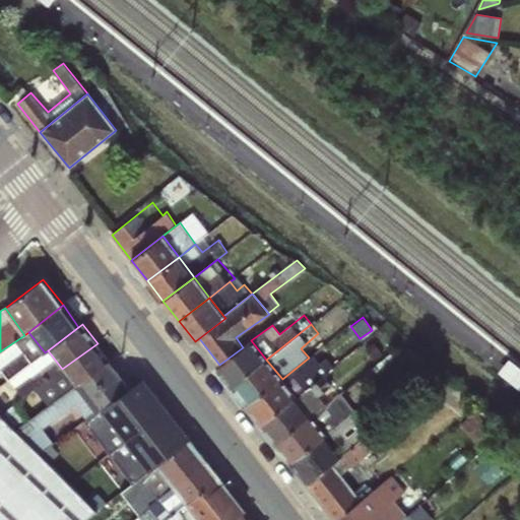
[(24,335),(0,351),(0,367),(8,378),(45,352),(28,332),(24,335)]
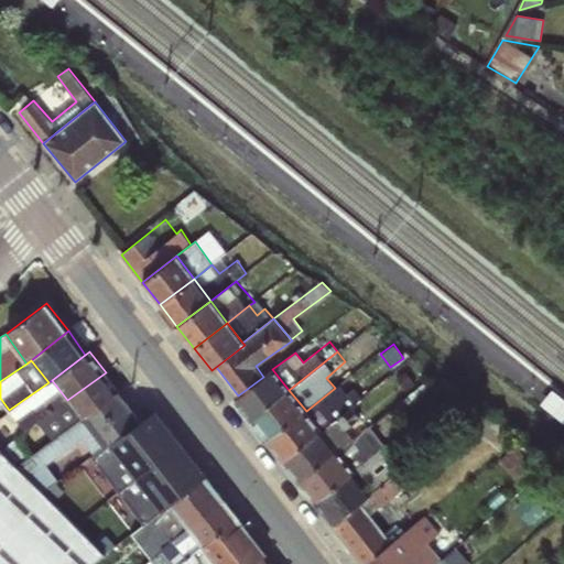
[(263,377),(238,396),(235,400),(250,421),(289,390),(272,369),(263,377)]
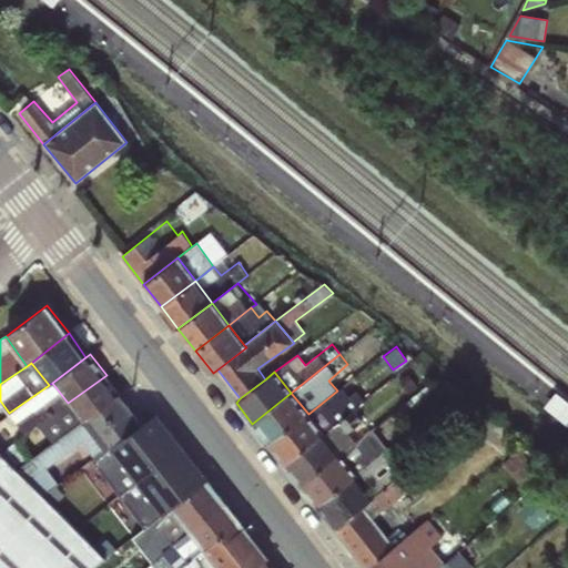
[(107,375),(68,403),(83,422),(121,395),(107,375)]
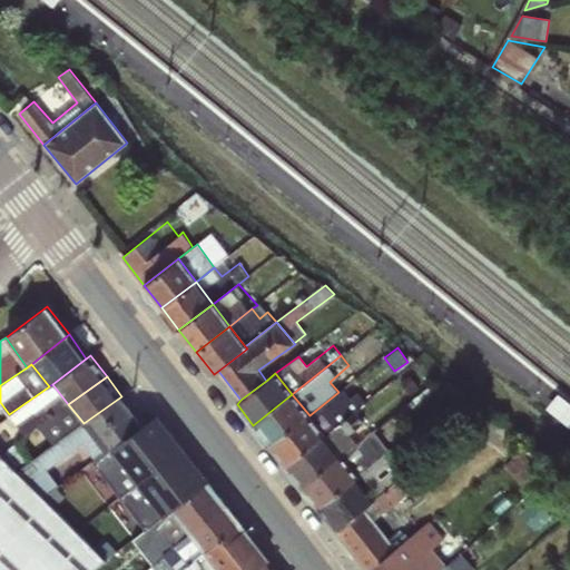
[(49,386),(9,414),(25,435),(47,420),(68,404),(52,384),(49,386)]
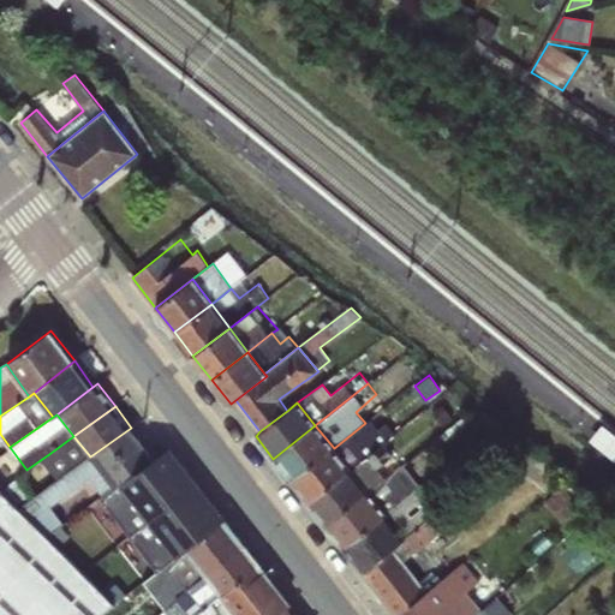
[(365,423),(334,448),(351,470),(383,445),(394,436),(386,424),(377,430),(370,419),(365,423)]
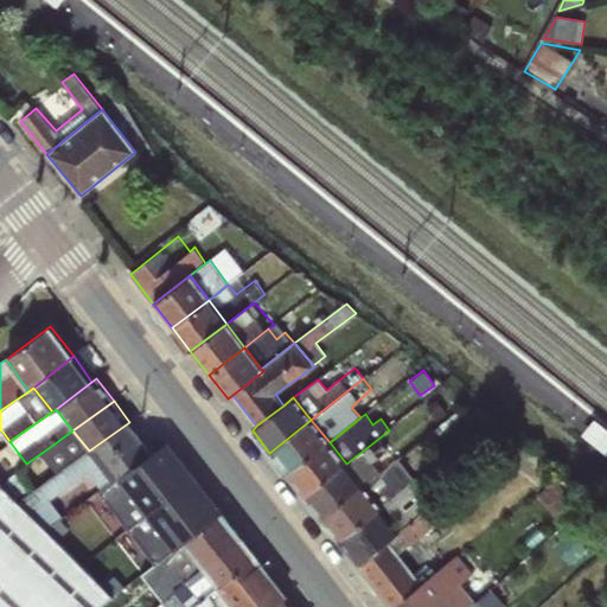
[(311,420),(269,453),(287,475),(330,442),(311,420)]
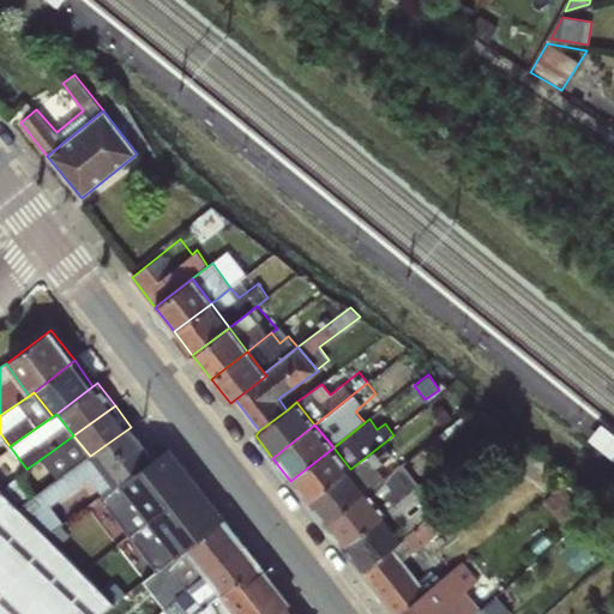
[(131,427),(90,456),(114,487),(155,458),(154,457),(131,427)]
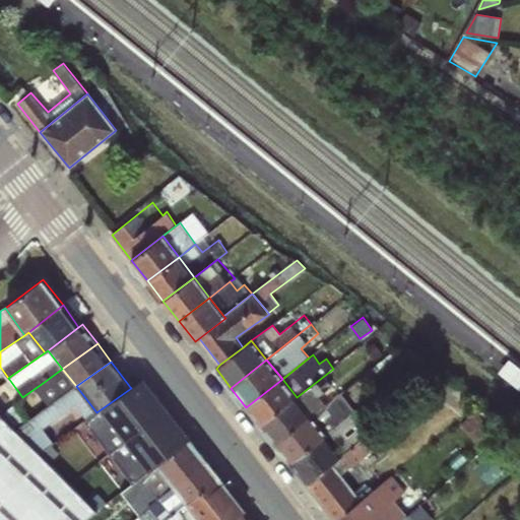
[(62,369),(43,383),(49,390),(41,396),(48,405),(76,386),(62,369)]
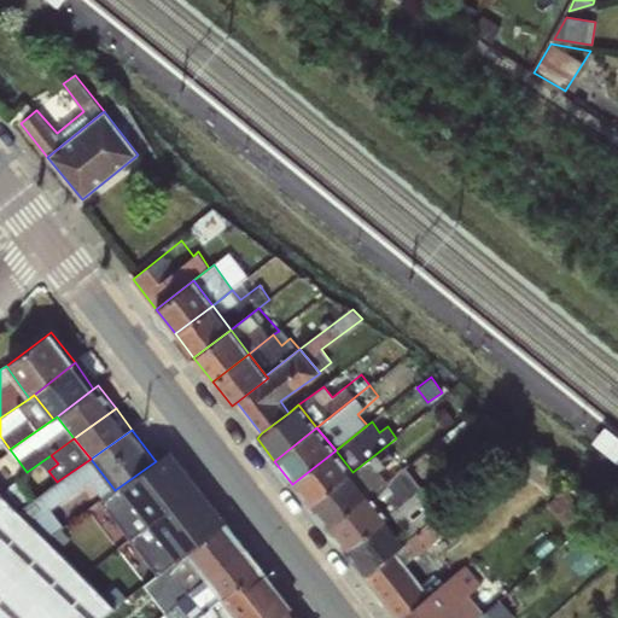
[(385,447),(353,472),(369,494),(371,495),(386,483),(378,471),(394,456),(385,447)]
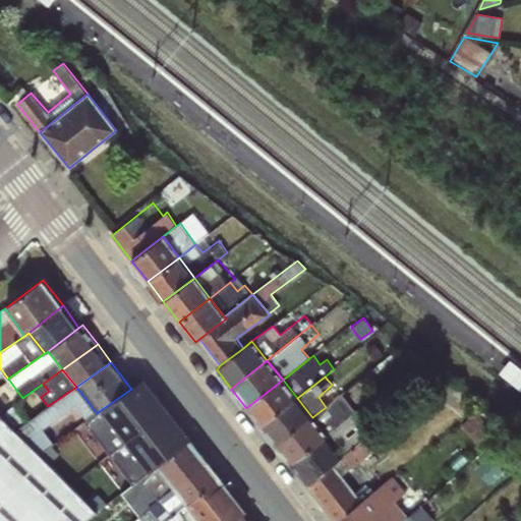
[(283,380),(246,408),(262,426),(297,398),(283,380)]
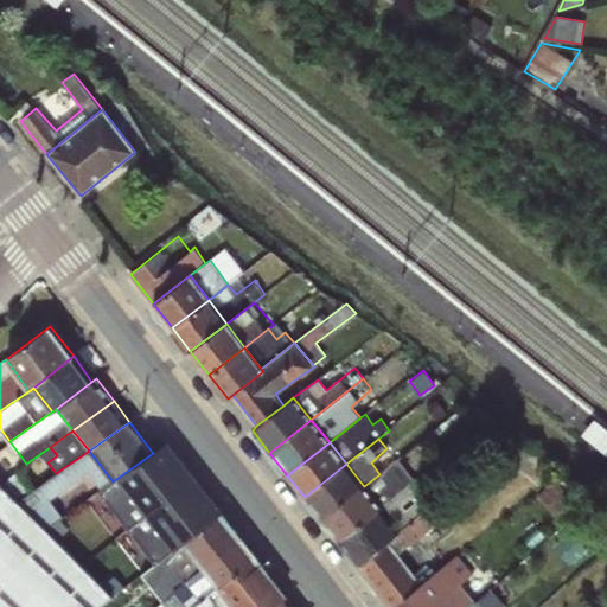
[(113,481),(101,490),(129,529),(195,479),(168,443),(152,452),(153,453),(113,481)]
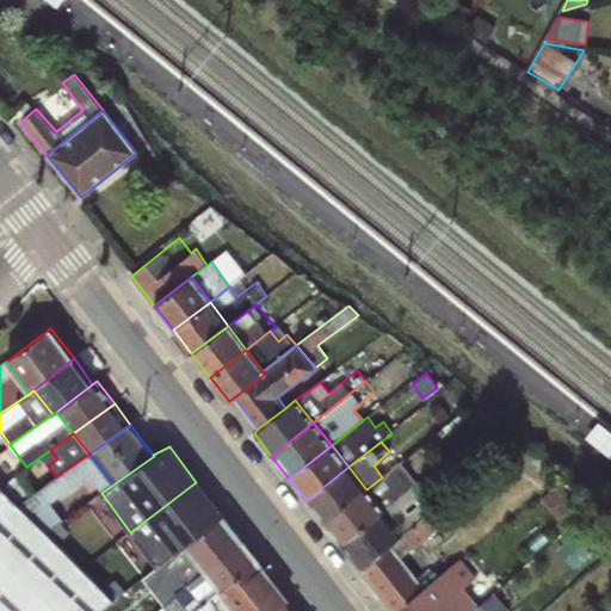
[(56,476),(18,505),(45,532),(62,520),(50,504),(88,476),(102,493),(113,485),(90,454),(56,476)]
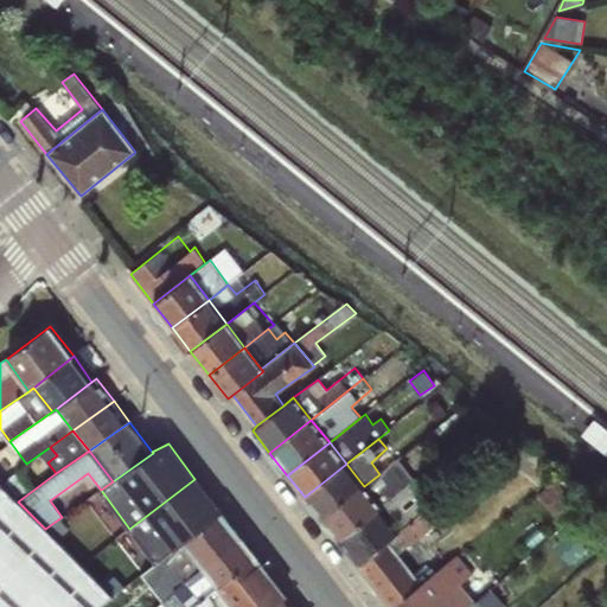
[(379,474),(364,486),(381,508),(408,486),(427,471),(419,460),(409,468),(400,458),(379,474)]
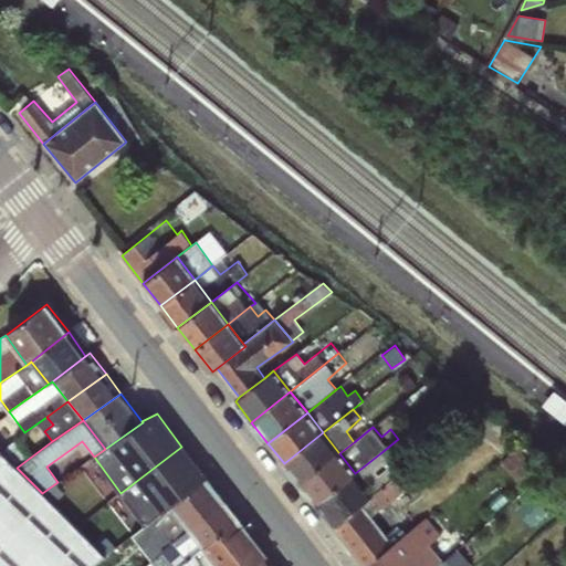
[(2,429),(0,430),(0,450),(11,442),(2,429)]
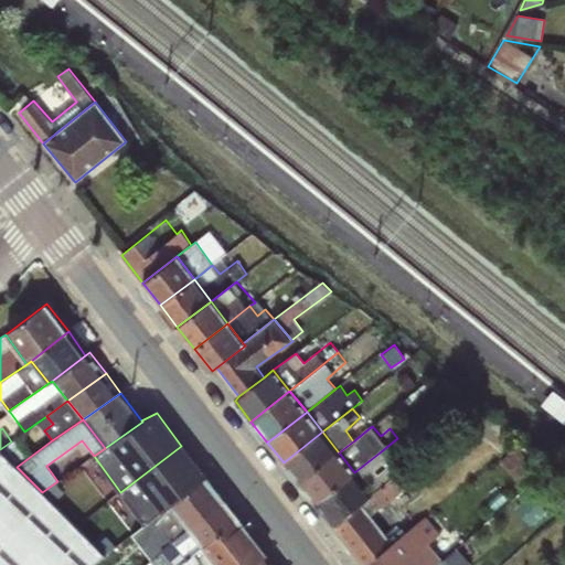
[(322,432),(284,462),(299,483),(338,451),(322,432)]
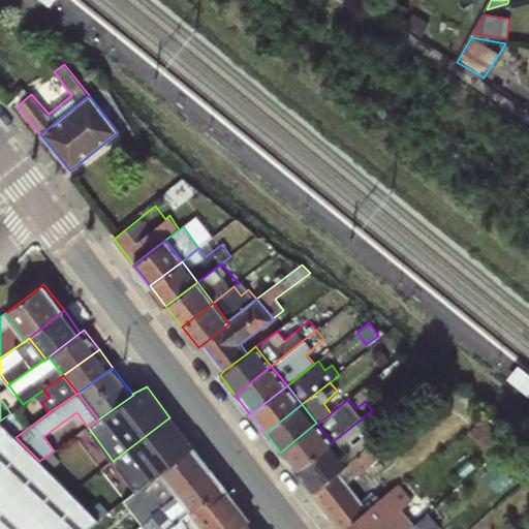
[(169,417),(113,461),(135,492),(159,473),(193,448),(169,417)]
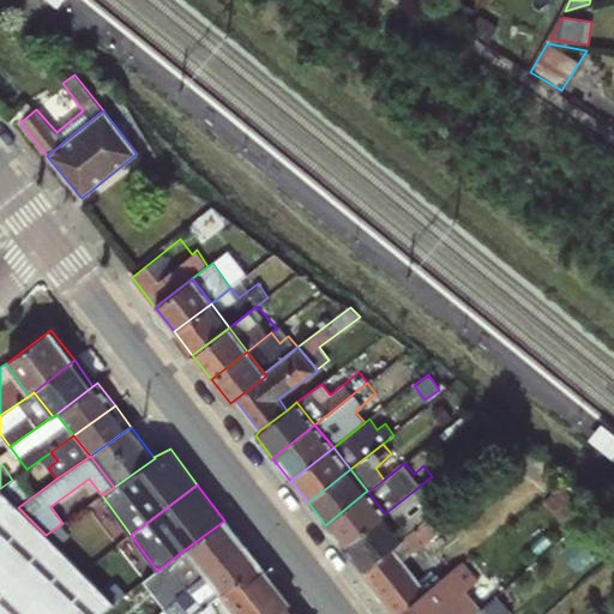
[(563,487),(545,503),(561,522),(578,507),(563,487)]
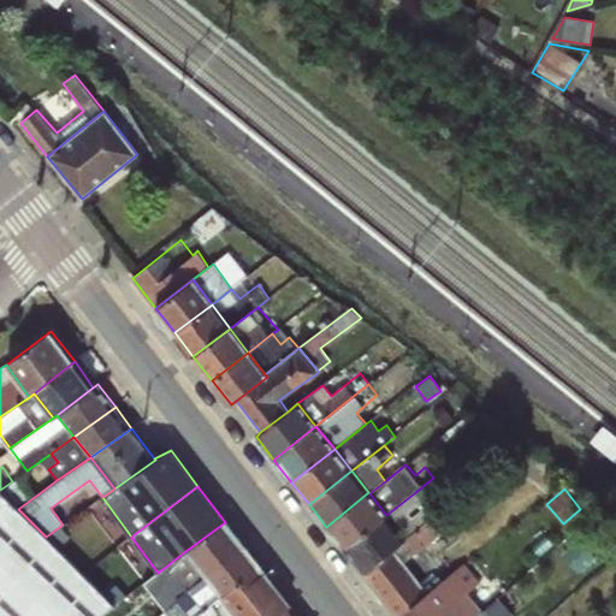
[(0,615),(98,615),(114,604),(46,537),(18,509),(0,490),(0,615)]
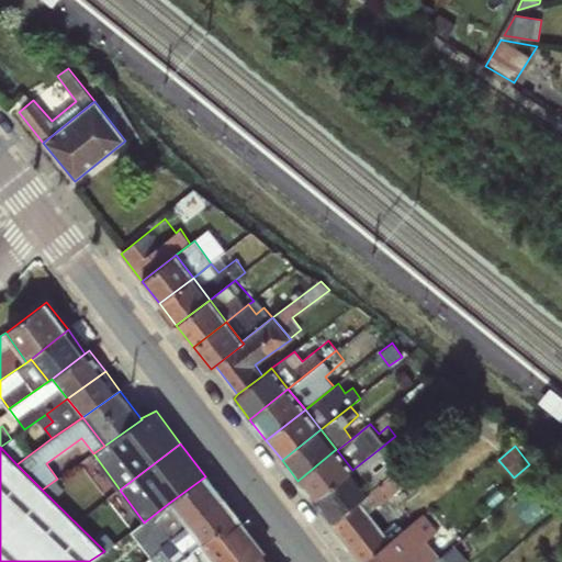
[(336,449),(298,481),(315,502),(352,470),(337,450),(336,449)]
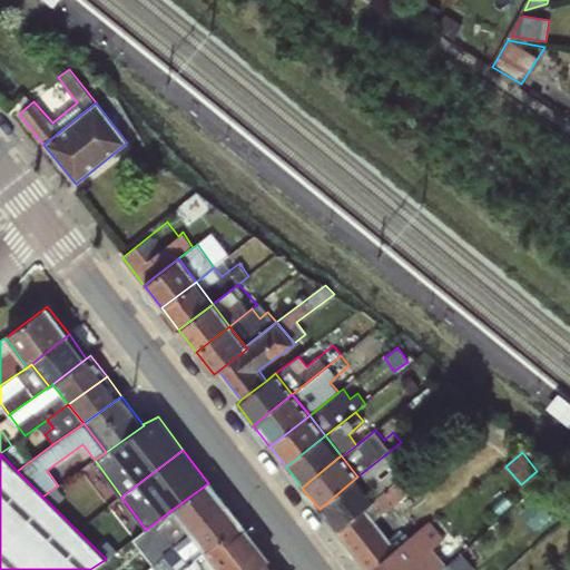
[(383,457),(357,477),(375,499),(400,479),(383,457)]
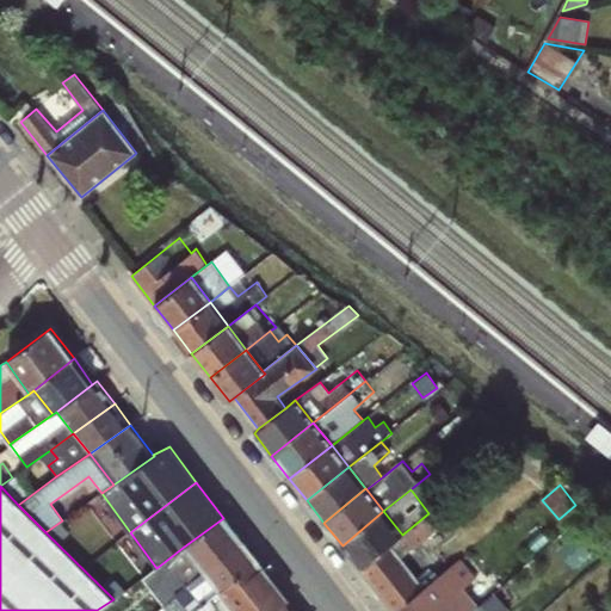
[(429,513),(402,535),(413,548),(450,519),(438,505),(429,513)]
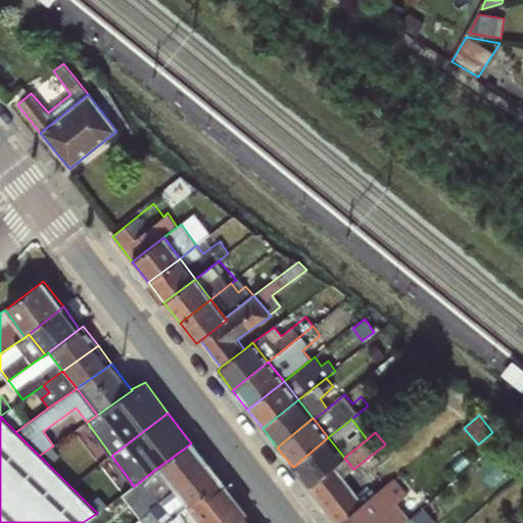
[(328,437),(293,467),(308,488),(335,466),(344,458),(328,437)]
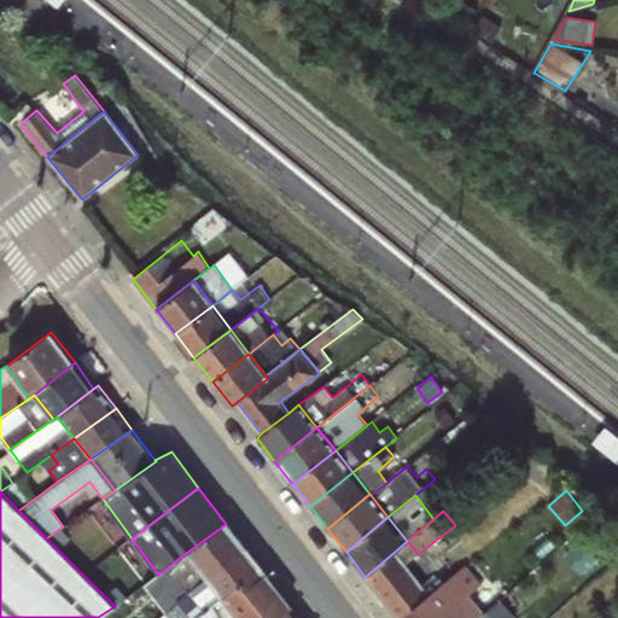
[(226,524),(186,553),(205,578),(245,549),(226,524)]
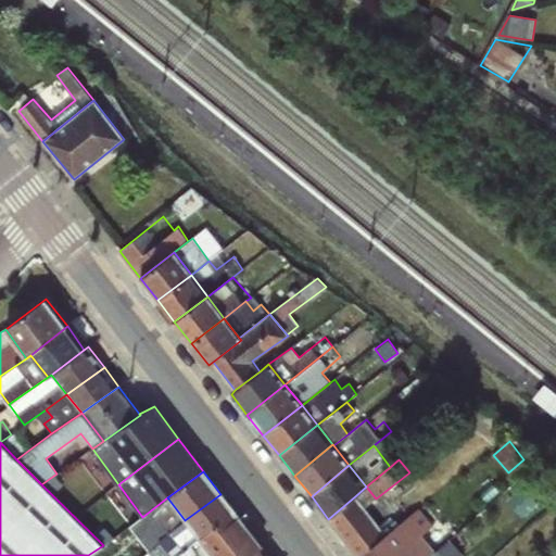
[(220,494),(185,520),(199,538),(199,539),(236,513),(220,494)]
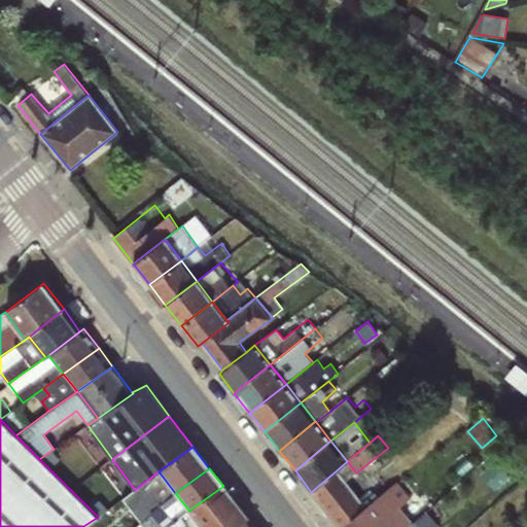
[(338,469),(311,492),(339,526),(341,526),(365,507),(338,469)]
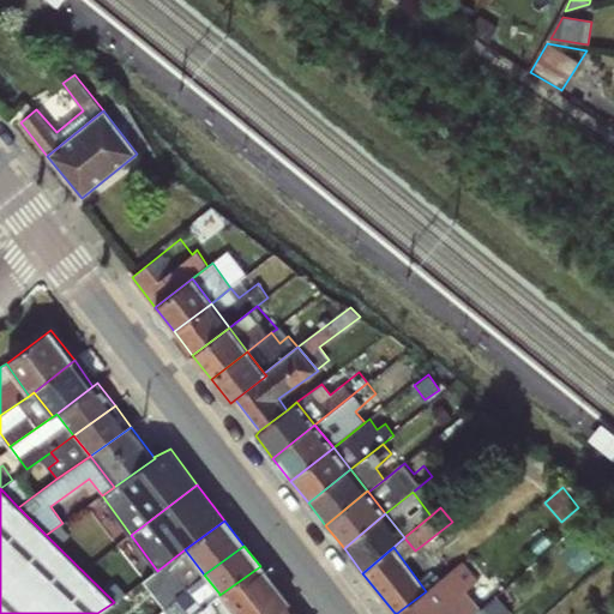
[(204,575),(185,549),(142,583),(164,608),(204,575)]
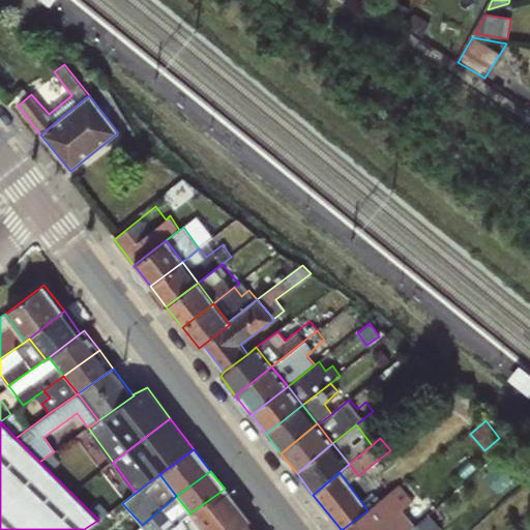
[(367,510),(343,529),(405,529),(413,524),(402,509),(419,496),(406,479),(367,510)]
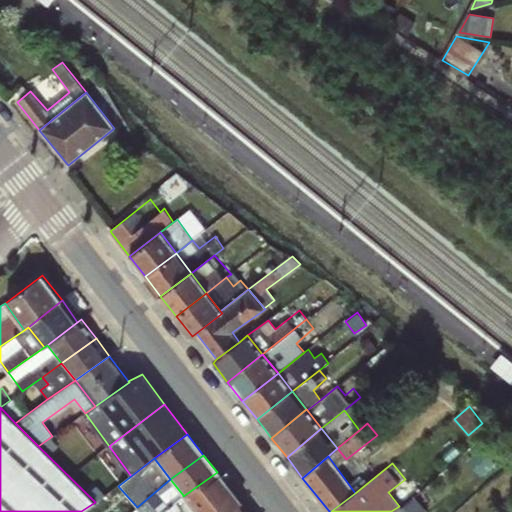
[(217,472),(183,496),(195,511),(231,511),(241,504),(240,502),(217,472)]
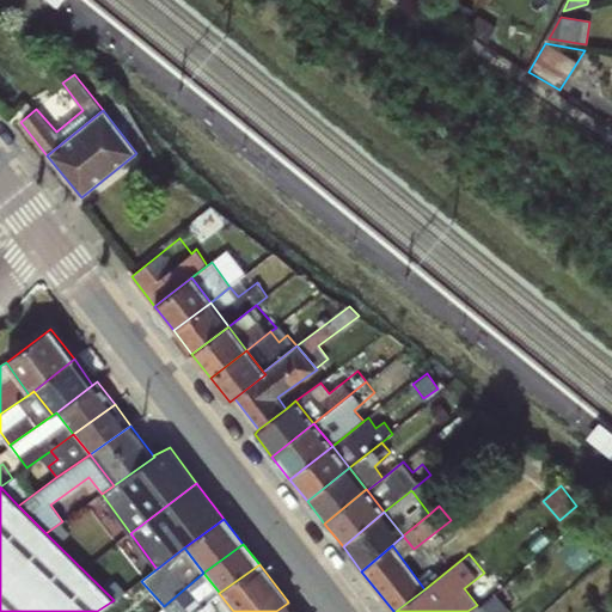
[(195,611),(219,593),(219,592),(203,573),(164,606),(157,611),(195,611)]
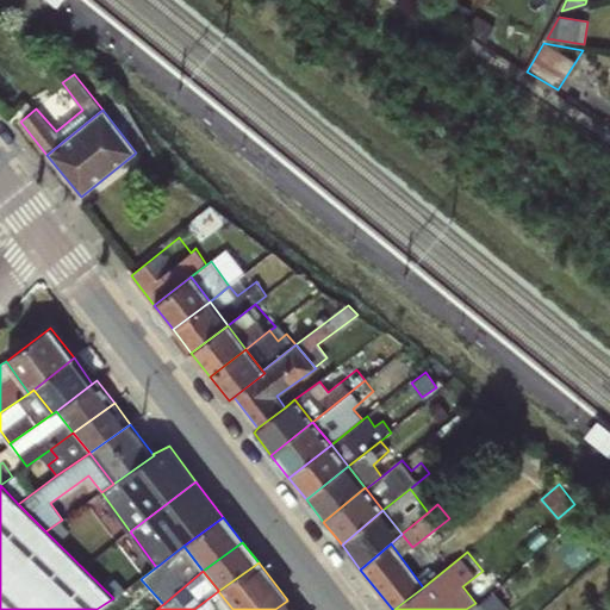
[(475,603),(466,609),(504,609),(520,598),(506,584),(478,607),(475,603)]
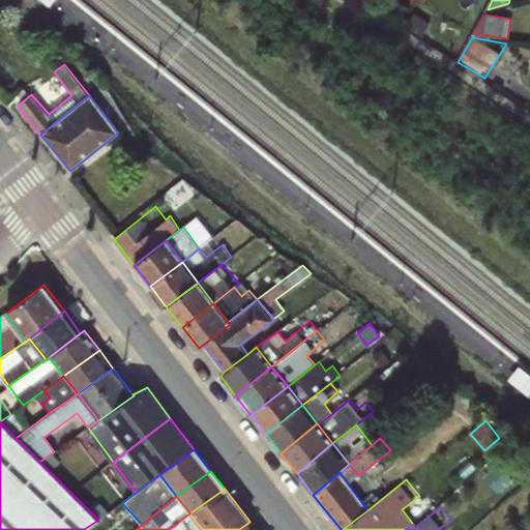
[(202,529),(189,513),(169,529),(186,529),(188,529),(202,529)]
